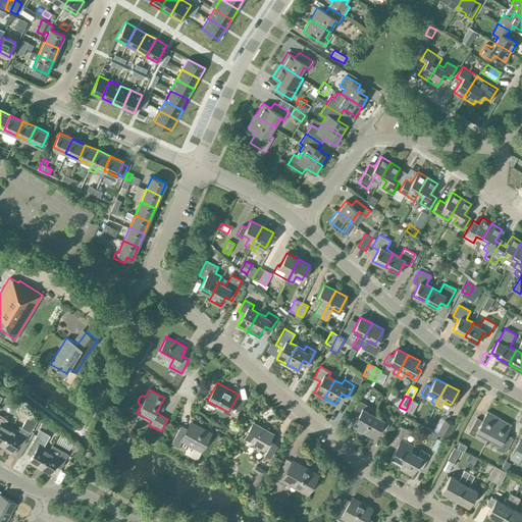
[(418,403),(411,399),(406,410),(412,414),(418,403)]
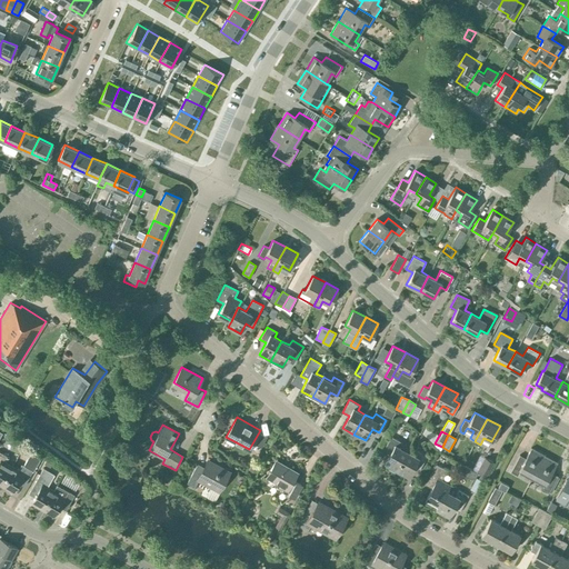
[(383,465),(396,471),(407,451),(399,447),(401,442),(391,436),(383,449),(390,453),(383,465)]
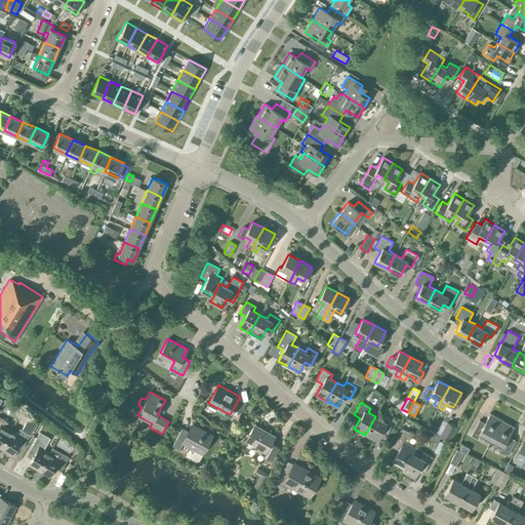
[(490,441),(502,419),(490,413),(485,422),(479,419),(471,435),(477,439),(479,435),(490,441)]
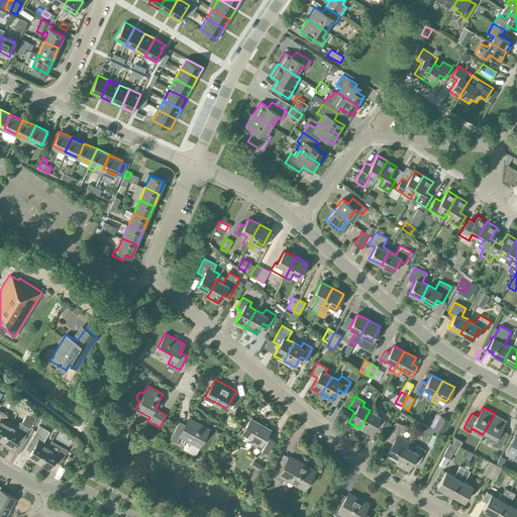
[(370,410),(359,428),(370,434),(376,423),(382,426),(388,414),(379,409),(377,413),(370,410)]
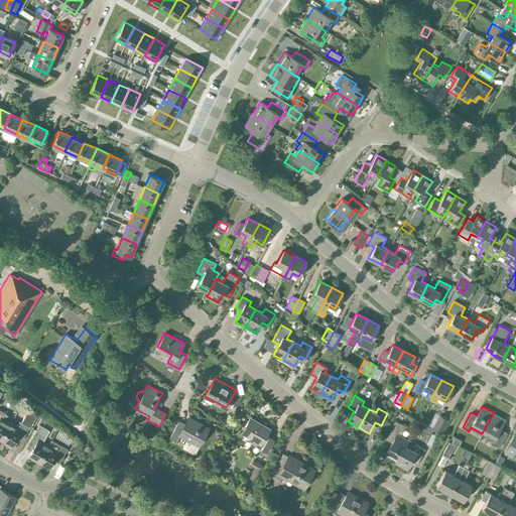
[(0,439),(1,440),(11,422),(5,419),(8,414),(0,409),(0,439)]
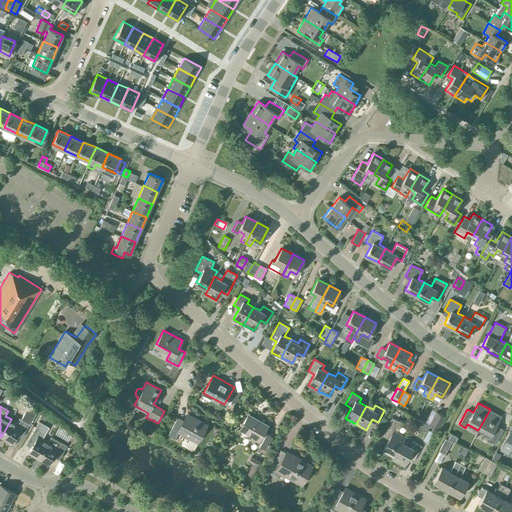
[(16,422),(11,419),(1,437),(11,443),(16,434),(21,437),(29,423),(30,424),(36,412),(27,407),(21,419),(19,417),(16,422)]
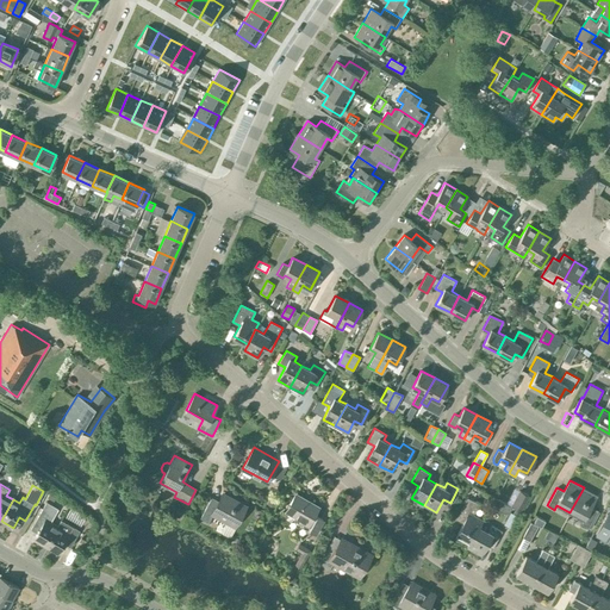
[(584,487),(570,512),(584,520),(582,524),(589,528),(598,510),(591,506),(597,496),(584,487)]
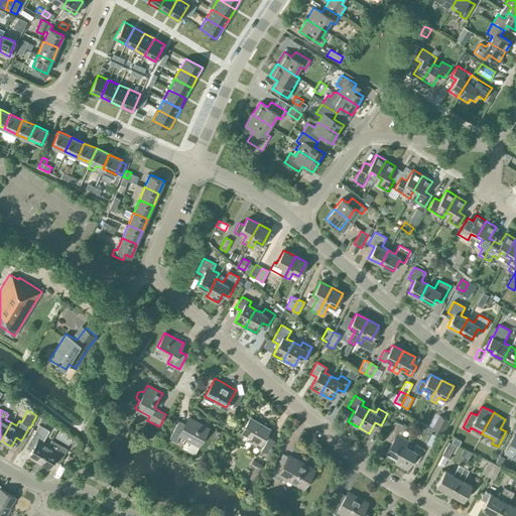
[(432,427),(440,432),(447,419),(439,414),(432,427)]
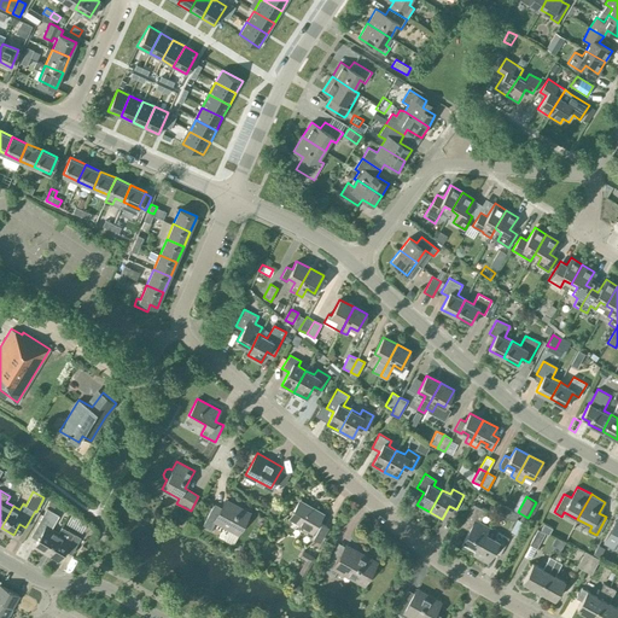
[(211,529),(216,520),(228,528),(225,540),(233,544),(239,532),(238,532),(248,512),(226,500),(222,507),(215,503),(203,524),(211,529)]
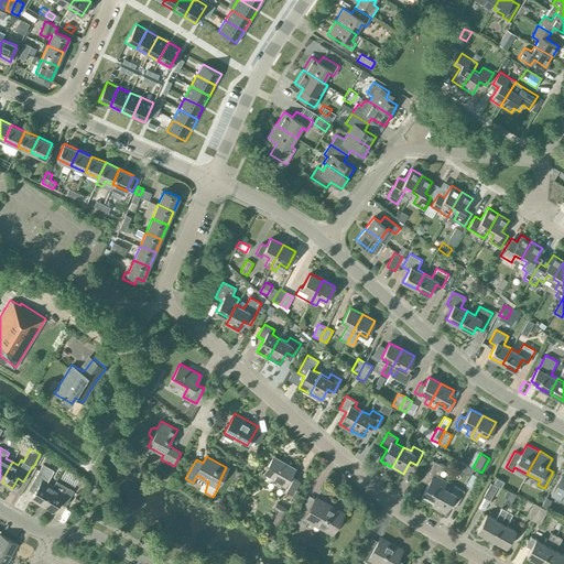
[(291,476),(295,468),(274,457),(266,474),(278,481),(277,483),(286,488),(285,490),(292,495),(300,481),(291,476)]
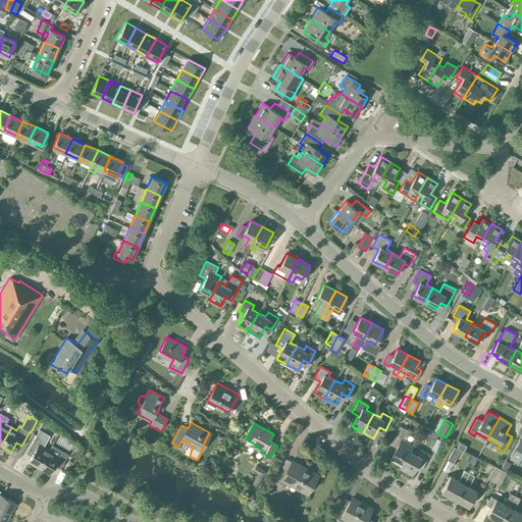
[(389,459),(402,465),(410,451),(413,445),(405,440),(410,431),(400,425),(389,444),(396,448),(389,459)]
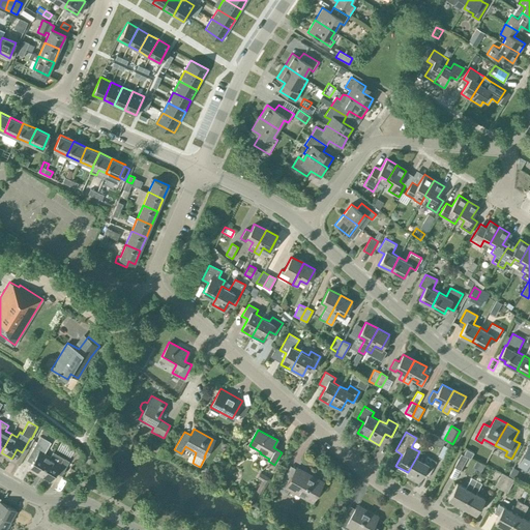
[(29,469),(39,474),(50,457),(43,453),(51,442),(40,436),(28,457),(26,460),(32,463),(29,469)]
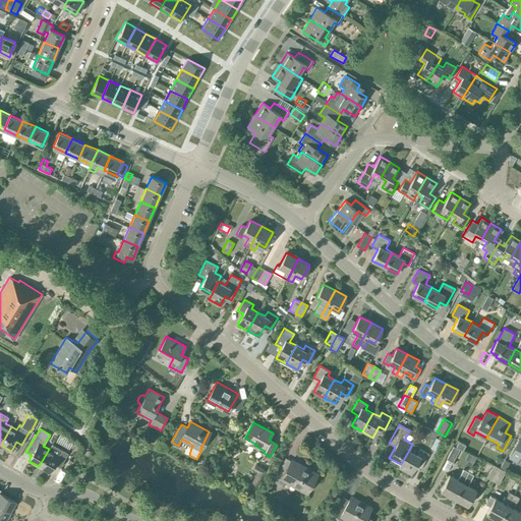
[(67,438),(59,432),(55,440),(63,445),(67,438)]
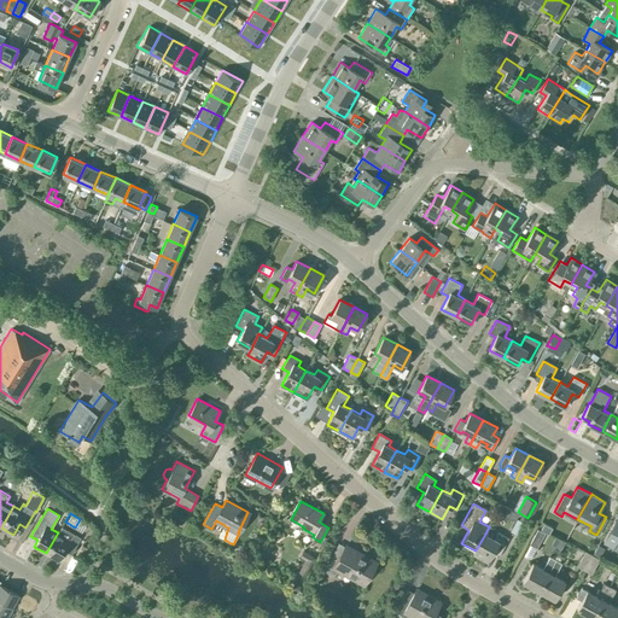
[(617,523),(605,544),(616,549),(617,543),(617,523)]
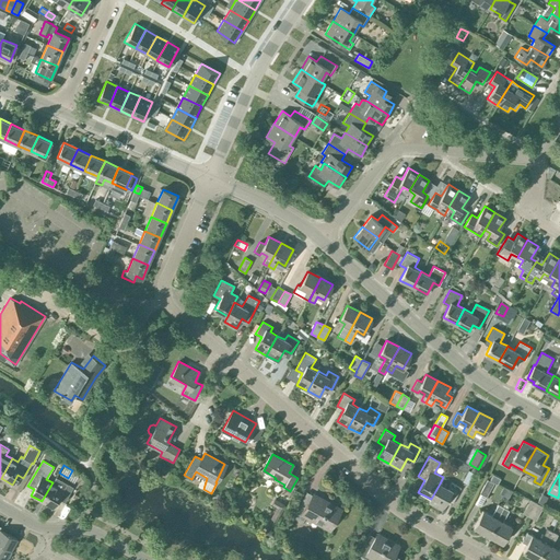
[(479,493),(486,497),(493,482),(487,479),(479,493)]
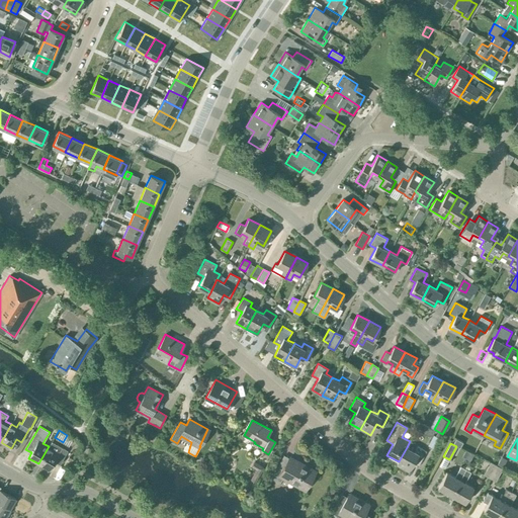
[(55,449),(49,446),(38,463),(49,469),(54,461),(60,464),(68,450),(57,444),(55,449)]
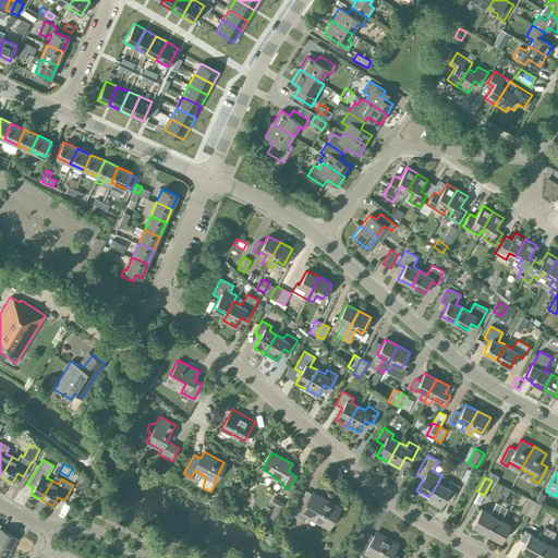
[(438,482),(429,497),(427,500),(439,507),(445,498),(451,501),(460,486),(449,480),(446,486),(438,482)]
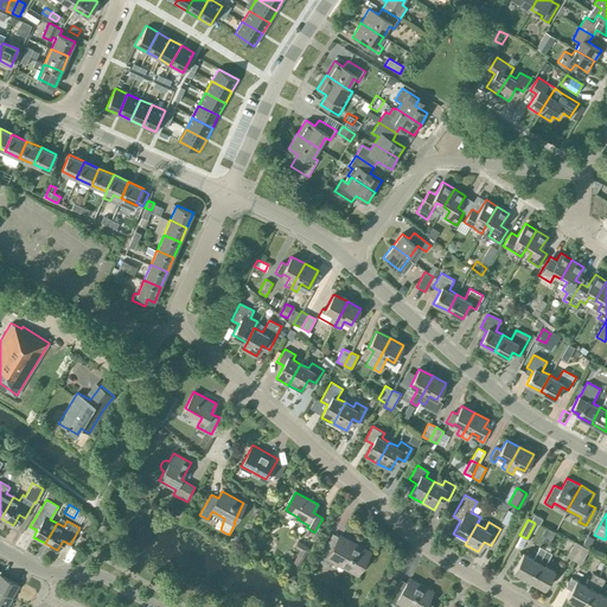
[(369,550),(342,535),(334,547),(327,543),(318,560),(328,566),(331,561),(356,575),(369,550)]
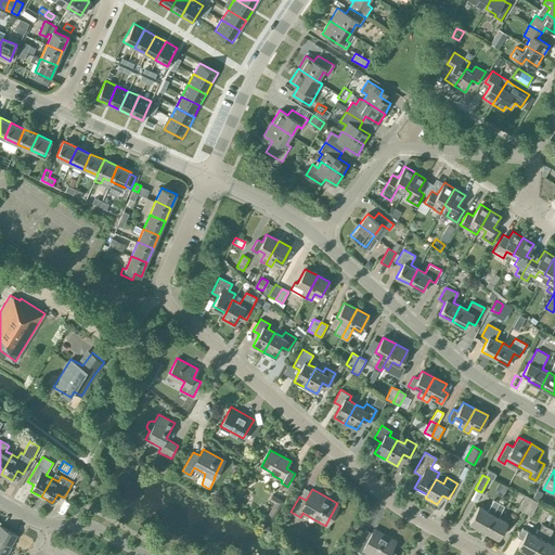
[(283,501),(272,494),(269,501),(274,503),(269,513),(274,516),(283,501)]
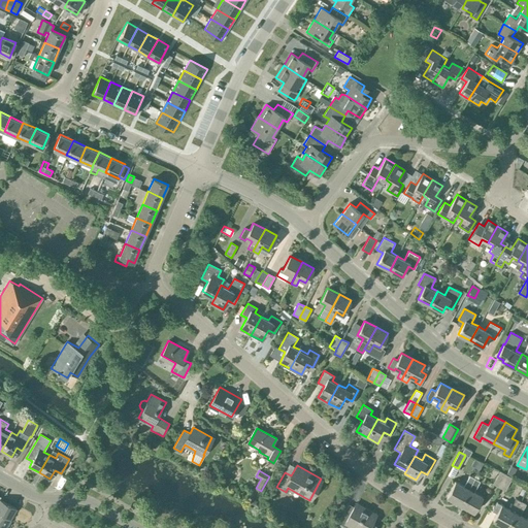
[(499,487),(506,474),(500,470),(493,484),(499,487)]
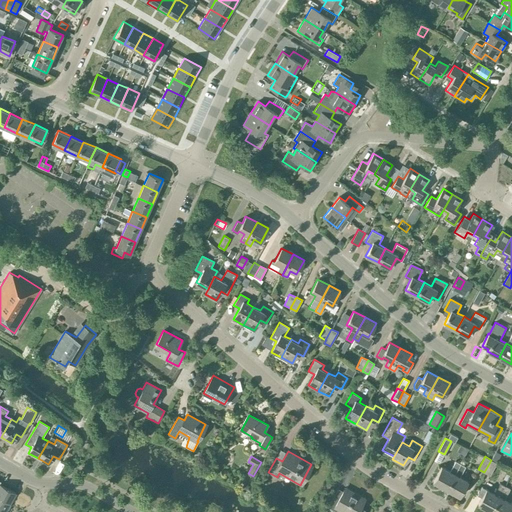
[(446,489),(460,463),(455,460),(449,471),(441,466),(433,481),(446,489)]
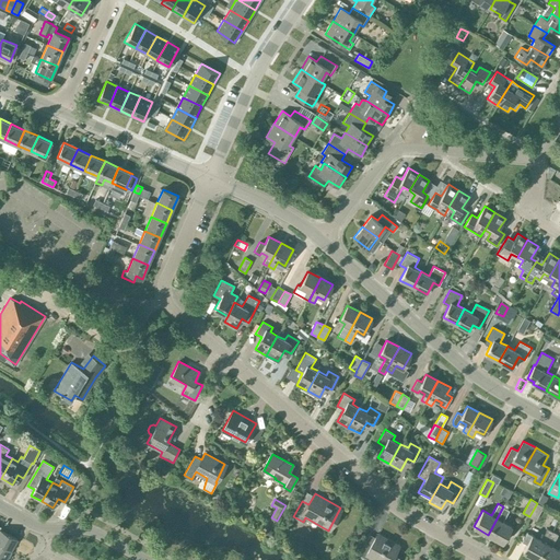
[(544,506),(537,503),(529,516),(536,521),(544,506)]
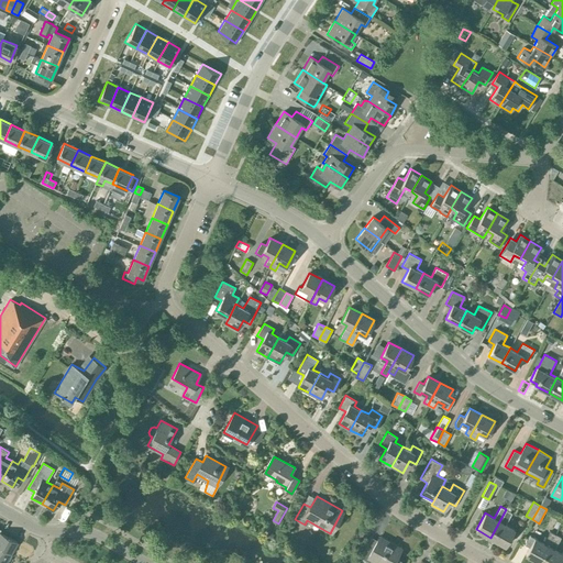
[(506,509),(490,538),(505,545),(515,529),(505,523),(511,512),(506,509)]
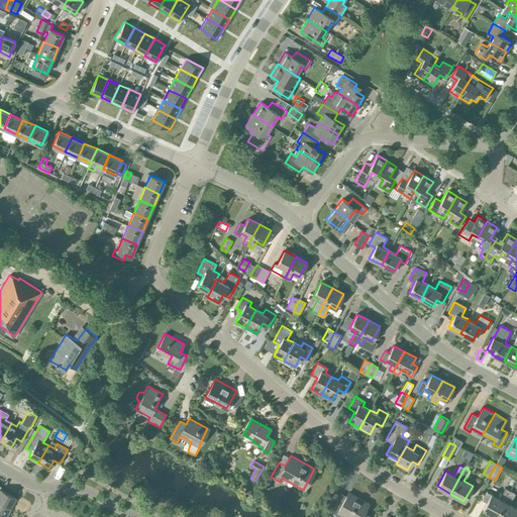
[(0,503),(10,509),(16,498),(0,489),(0,487),(1,487),(0,486),(0,503)]
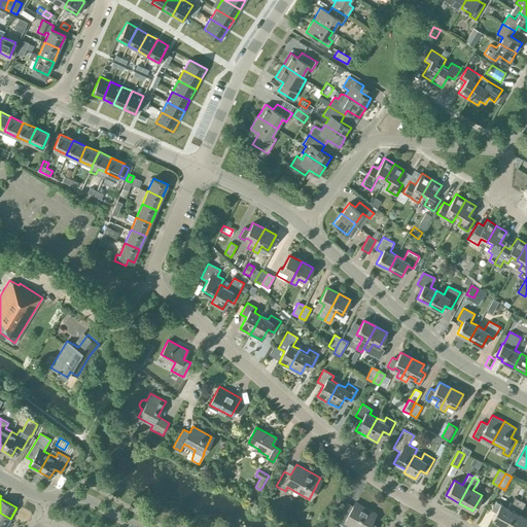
[(505,526),(520,500),(515,497),(508,507),(500,503),(492,519),(505,526)]
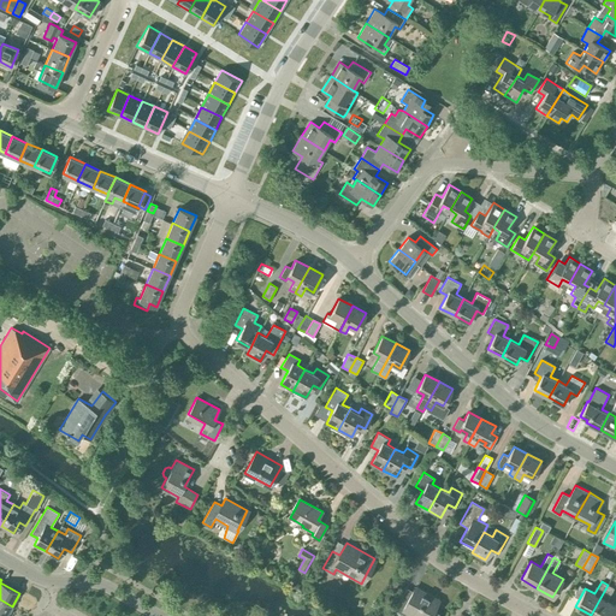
[(608,585),(591,615),(592,615),(610,615),(615,605),(615,604),(606,600),(614,587),(608,585)]
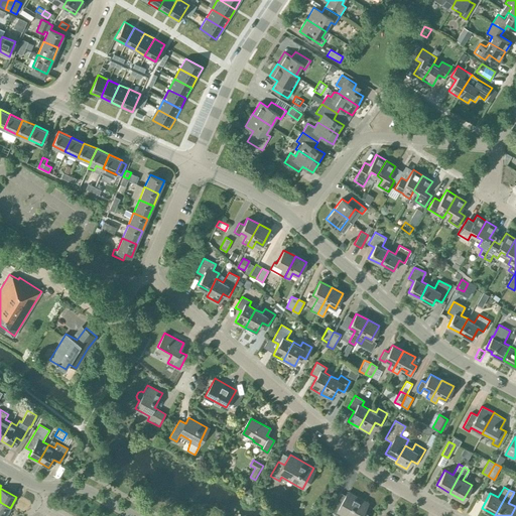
[(362,512),(367,501),(349,491),(347,496),(341,492),(331,511),(339,515),(340,514),(344,515),(368,515),(369,515),(369,514),(368,515),(362,512)]
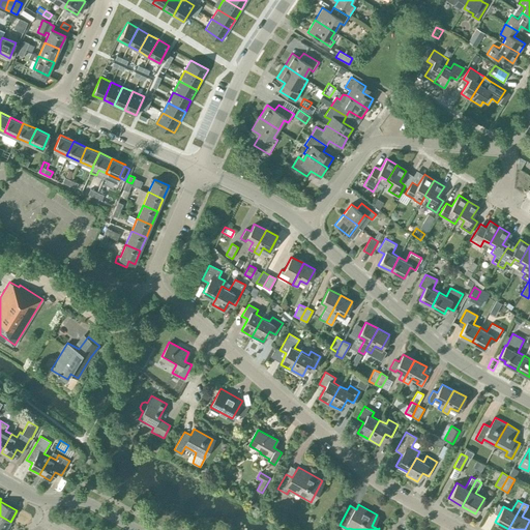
[(0,529),(5,529),(10,522),(0,516),(0,529)]
